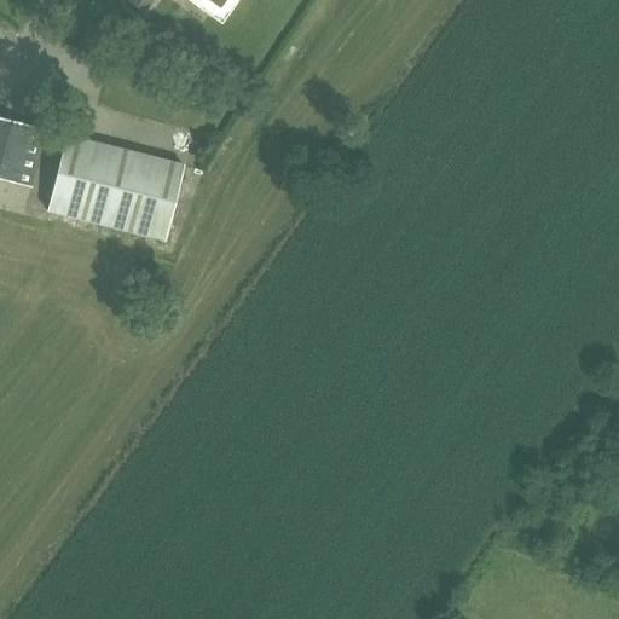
[(127,0),(126,3),(142,12),(150,0),(127,0)]
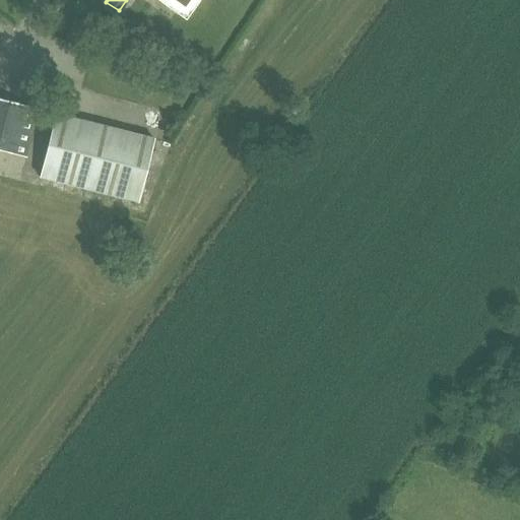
[(199,0),(156,0),(185,20),(199,0)]
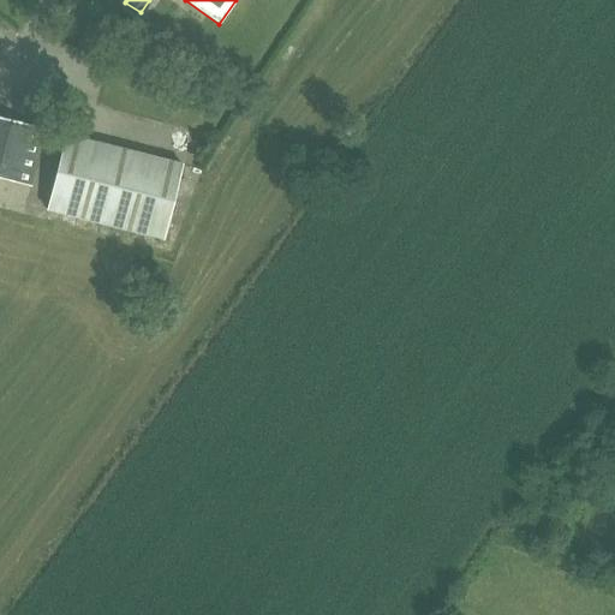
[(0,118),(0,177),(33,185),(46,130),(0,118)]
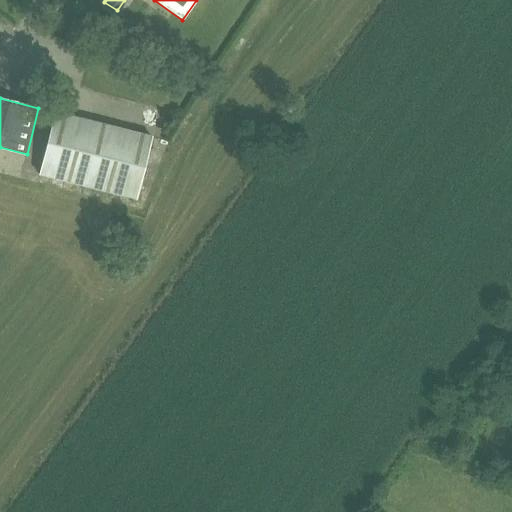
[(54,112),(38,174),(133,199),(149,137),(54,112)]
